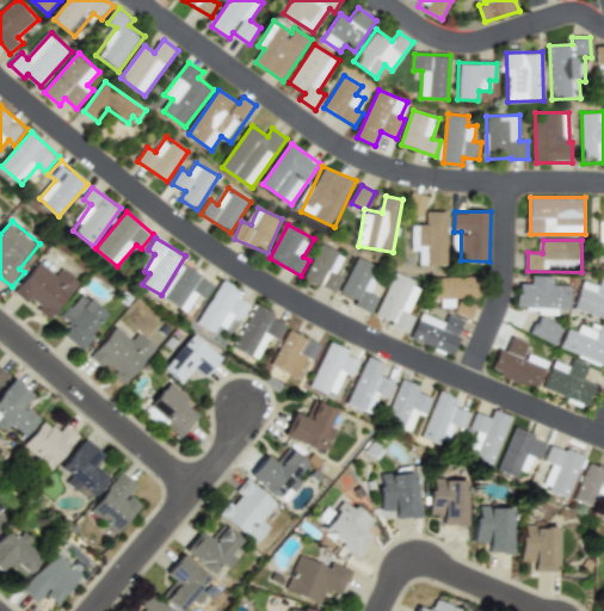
[(339,292),(345,277),(339,275),(347,254),(321,244),(307,279),(339,292)]
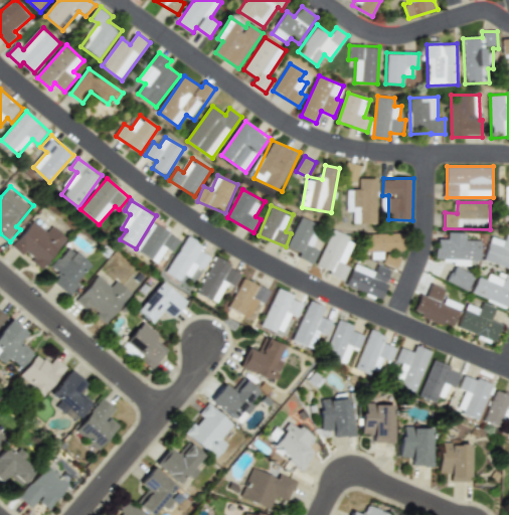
[(321,250),(314,247),(324,227),(303,217),(289,246),(303,252),(301,258),(315,264),(321,250)]
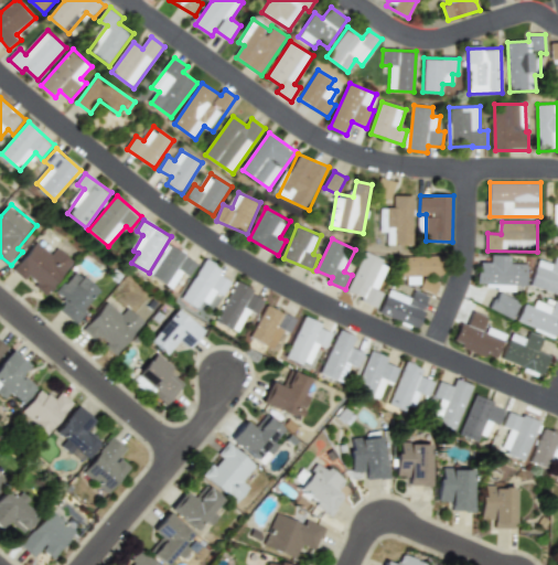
[(51,295),(77,262),(60,247),(54,253),(41,242),(17,269),(30,280),(31,278),(51,295)]
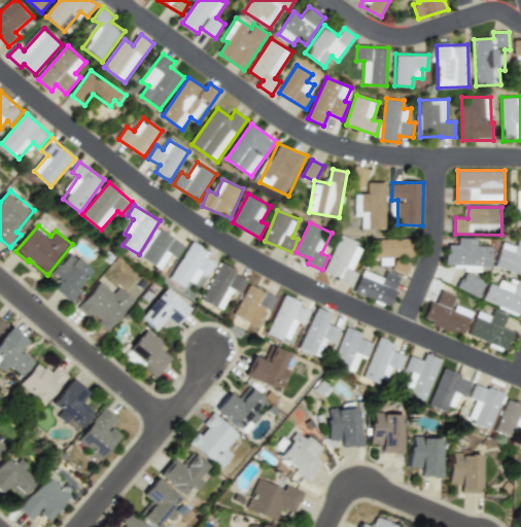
[(179,258),(187,244),(159,229),(143,257),(165,269),(172,254),(179,258)]
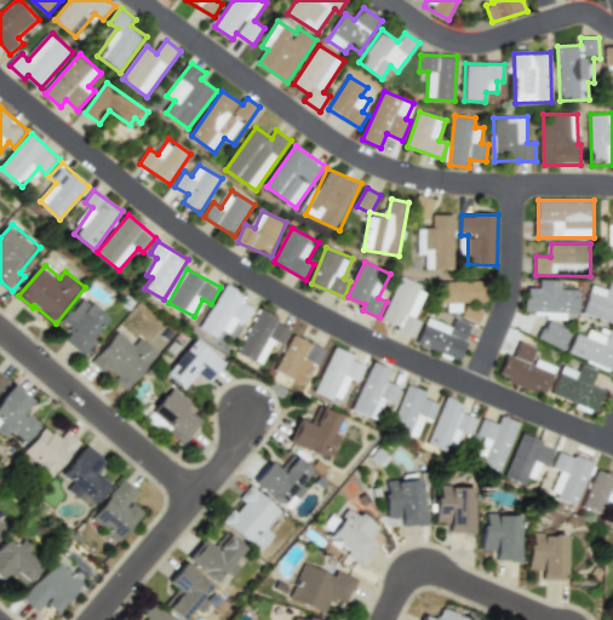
[(423,321),(411,316),(416,304),(423,306),(430,288),(401,277),(385,320),(402,326),(400,332),(417,338),(423,321)]
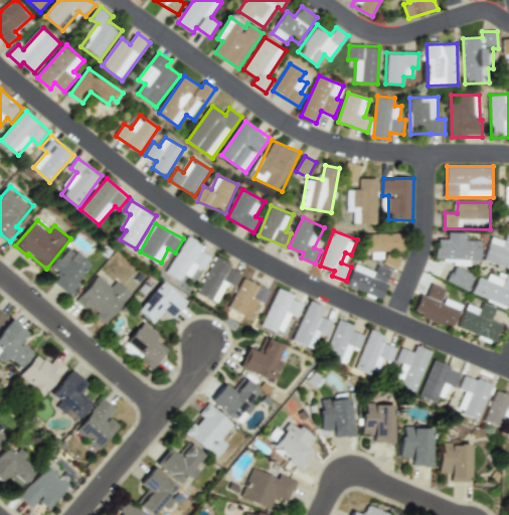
[(468,232),(450,232),(450,239),(440,238),(439,262),(474,263),(474,260),(483,260),(483,240),(468,240),(468,232)]
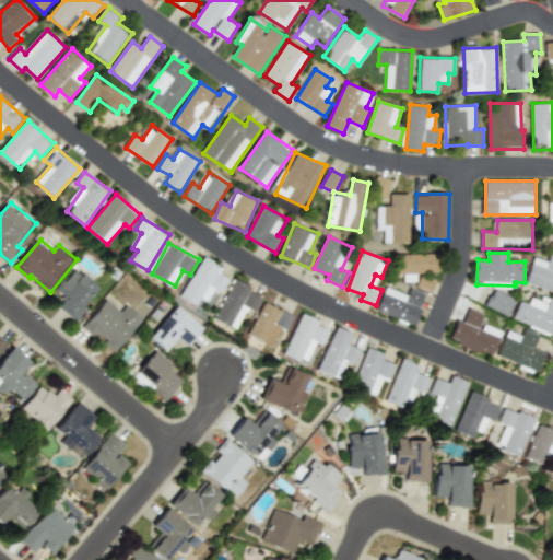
[(403,282),(420,281),(420,289),(436,289),(435,273),(442,273),(440,254),(402,255),(403,282)]
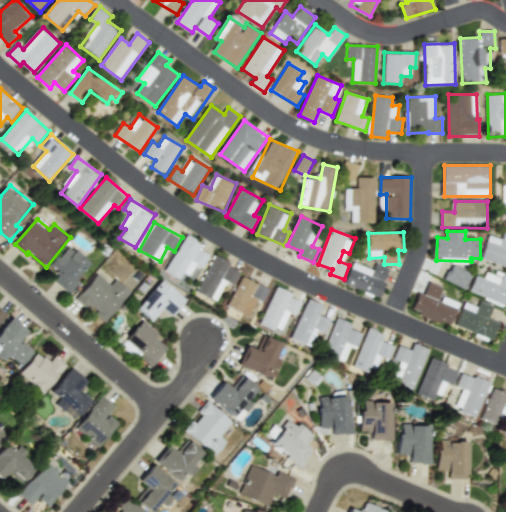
[(505,233),(503,238),(490,235),(483,260),(505,266),(505,233)]
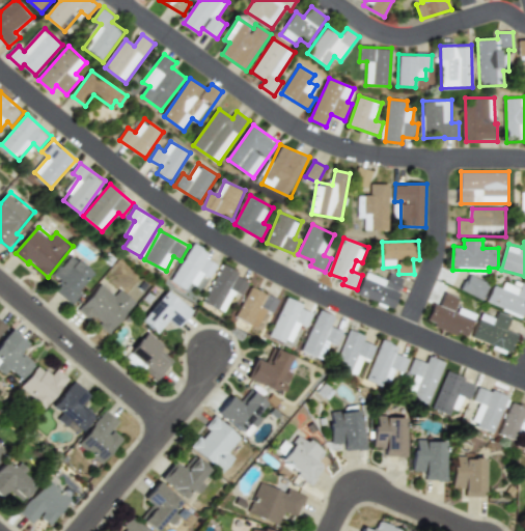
[(193,282),(203,288),(218,264),(209,258),(212,253),(196,244),(172,280),(189,290),(193,282)]
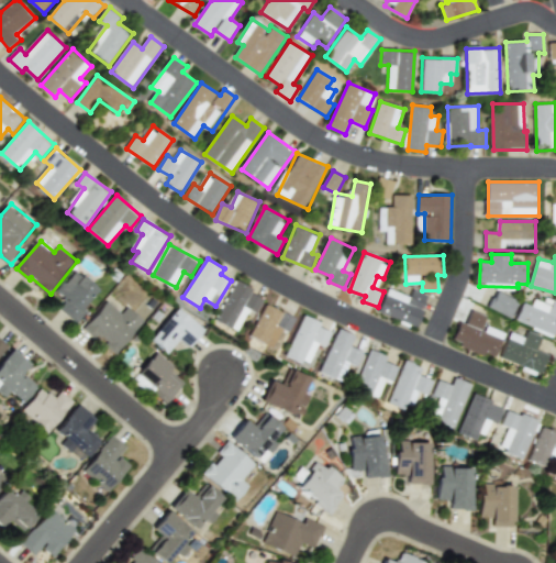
[(62,308),(80,323),(91,310),(88,307),(102,289),(79,271),(60,293),(69,299),(62,308)]
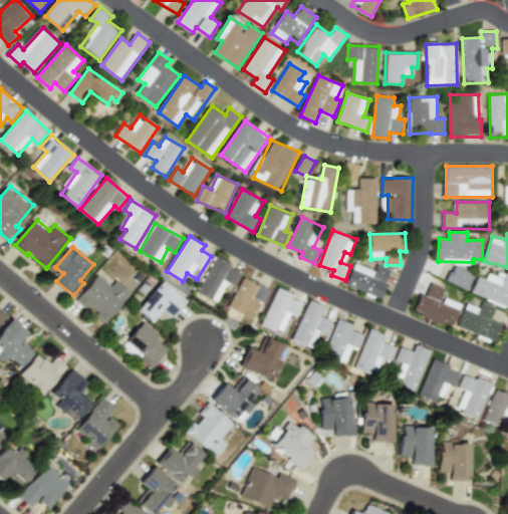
[(220,302),(230,283),(236,286),(244,270),(218,257),(200,292),(220,302)]
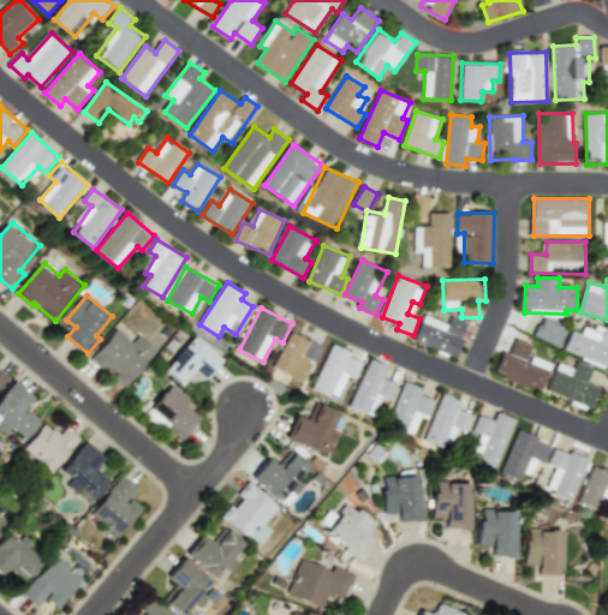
[(459,357),(471,322),(454,316),(451,323),(427,315),(417,341),(459,357)]
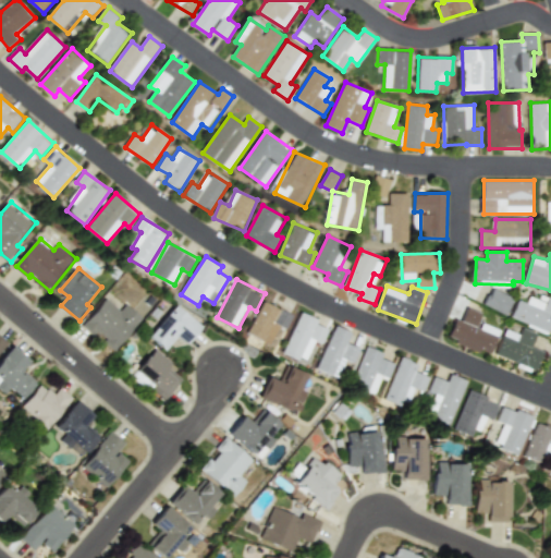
[(486,304),(509,315),(516,299),(494,288),(486,304)]
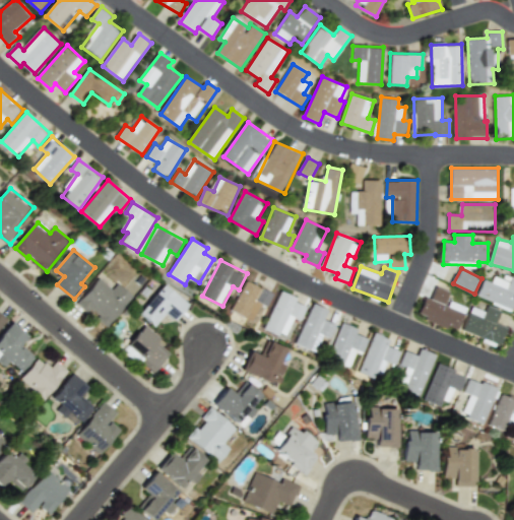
[(478,296),(513,310),(513,276),(511,282),(496,275),(493,282),(485,279),(478,296)]
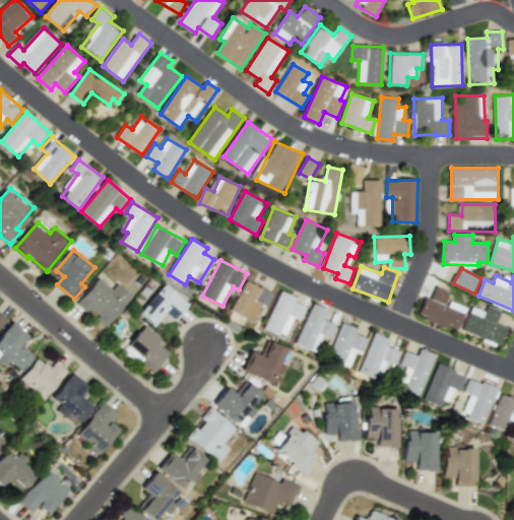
[(116,289),(102,277),(81,303),(100,317),(99,318),(111,327),(136,296),(121,283),(116,289)]
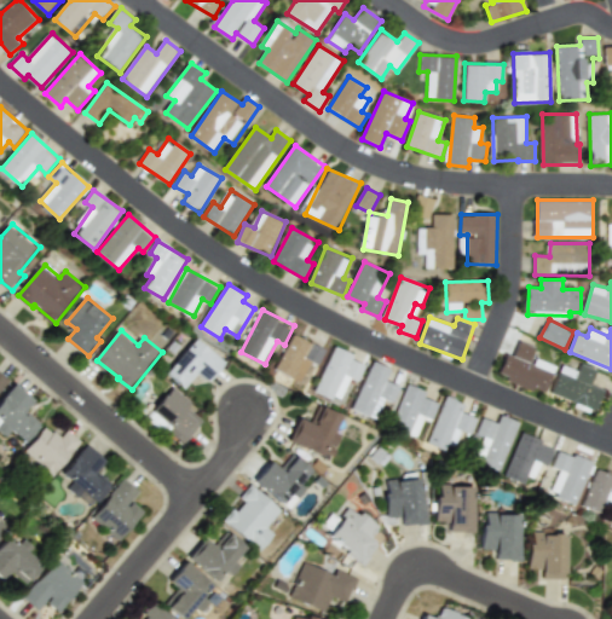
[(313,362),(321,365),(328,350),(296,334),(278,370),(302,383),(313,362)]
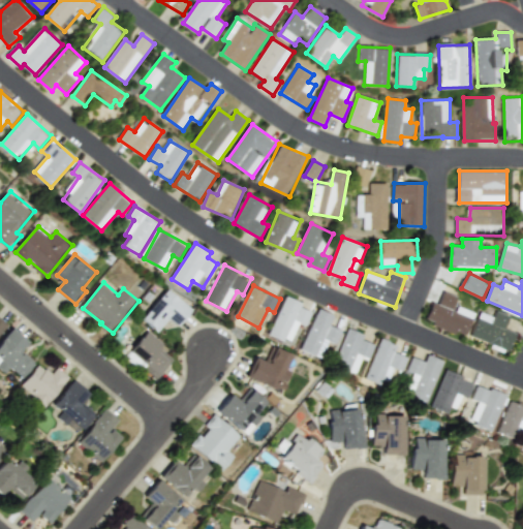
[(145,319),(161,333),(172,319),(180,327),(194,309),(170,289),(145,319)]
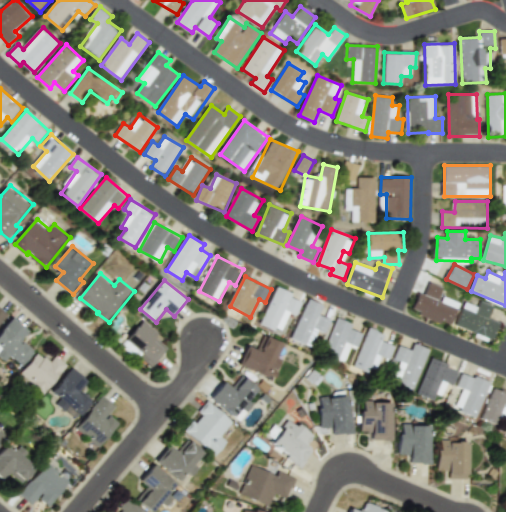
[(461,302),(443,295),(446,287),(431,282),(427,294),(421,292),(413,311),(452,326),(461,302)]
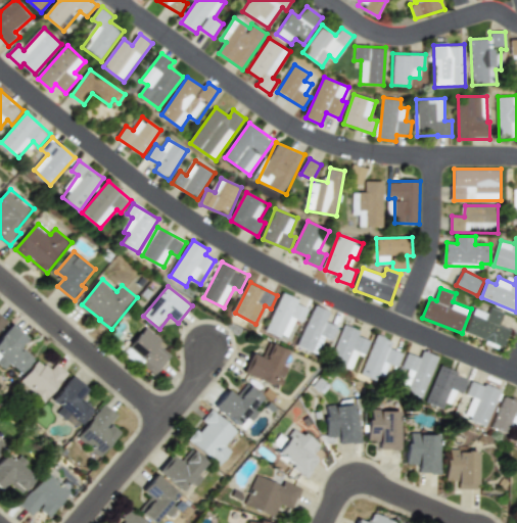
[(311,308),(299,303),(301,299),(285,292),(269,329),(289,339),(298,320),(304,323),(311,308)]
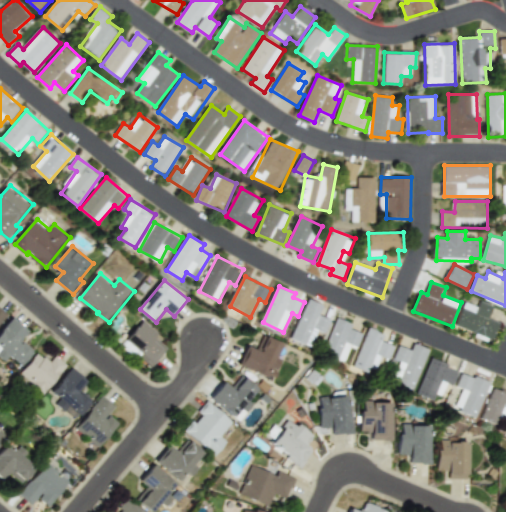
[(325,304),(309,298),(294,339),(314,347),(320,331),(327,334),(332,319),(321,315),(325,304)]
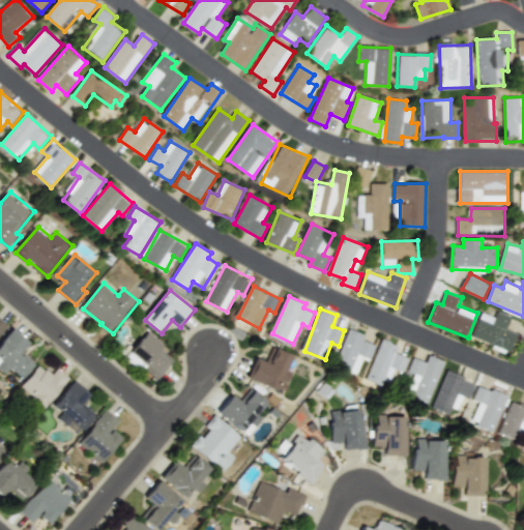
[(473,336),(513,352),(519,334),(507,329),(513,317),(498,312),(496,317),(483,313),(473,336)]
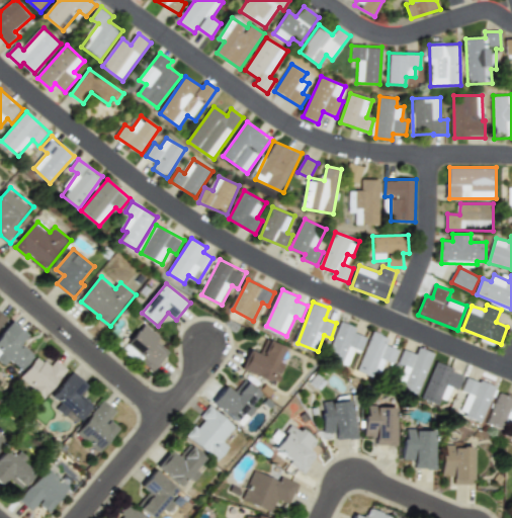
[(0,330),(10,318),(0,309),(0,330)]
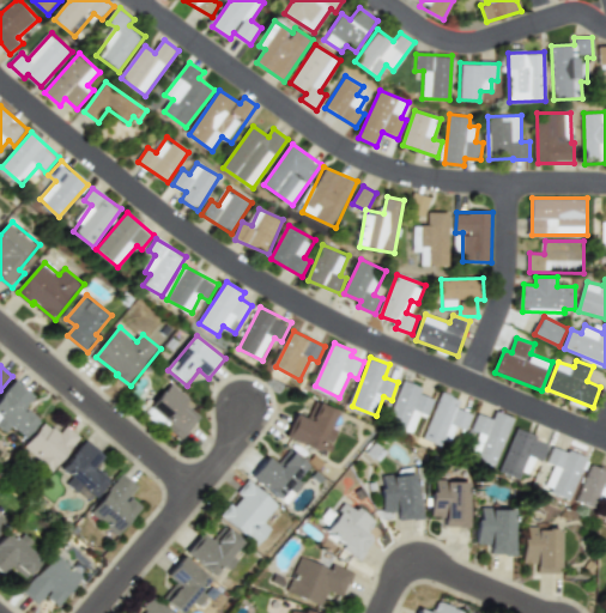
[(0,400),(0,425),(8,432),(13,426),(26,438),(43,419),(28,406),(36,395),(17,380),(0,400)]
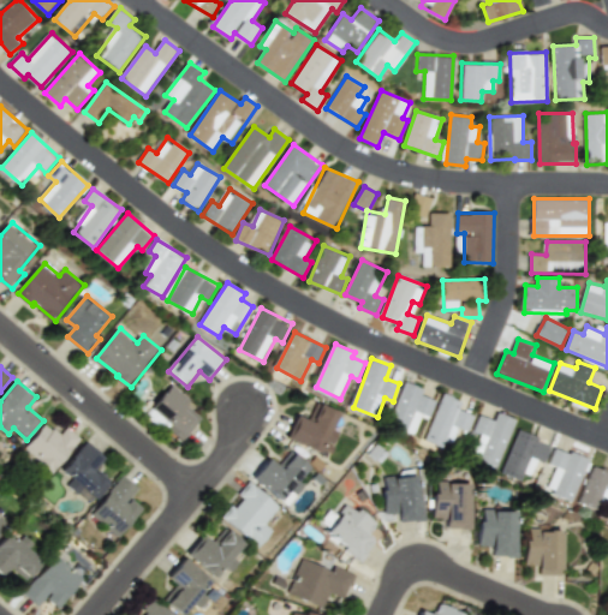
[(439,400),(424,395),(427,389),(407,382),(391,424),(417,435),(424,415),(431,417),(439,400)]
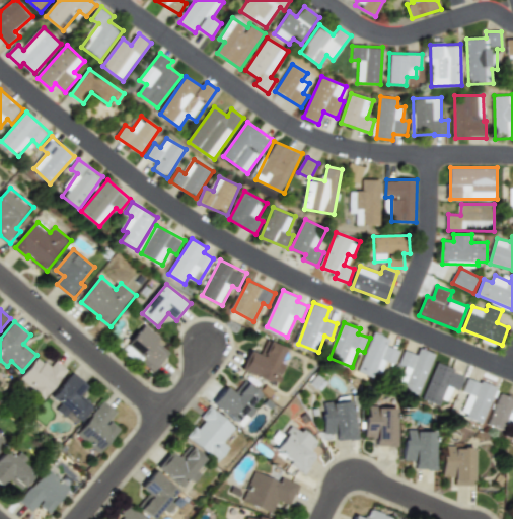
[(129,345),(157,371),(173,354),(161,342),(163,339),(148,324),(129,345)]
